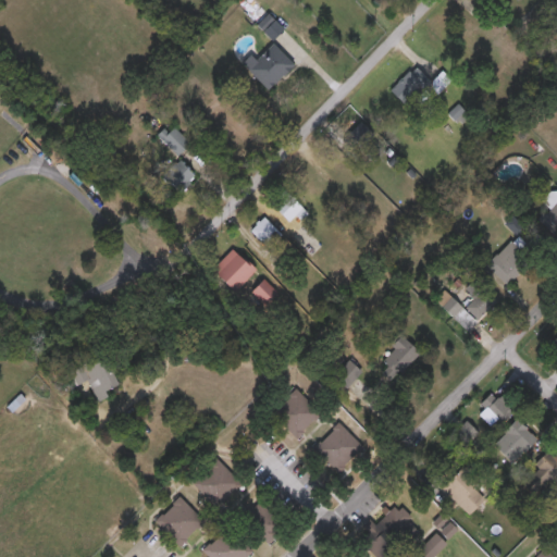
[(268,91),(247,69),(274,45),(295,66),(268,91)]
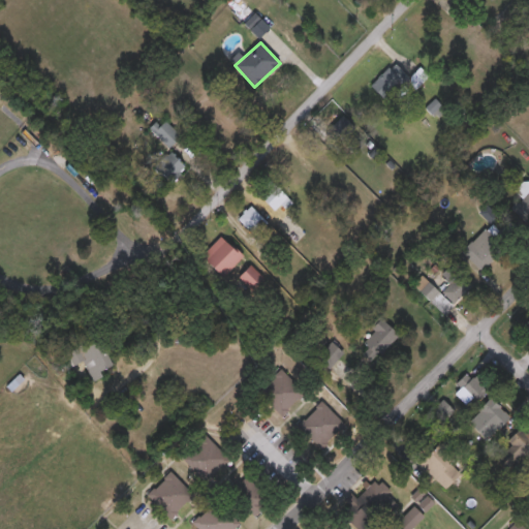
[(411,80),(415,75),(416,78),(389,105),(370,87),(394,63),(411,80)]
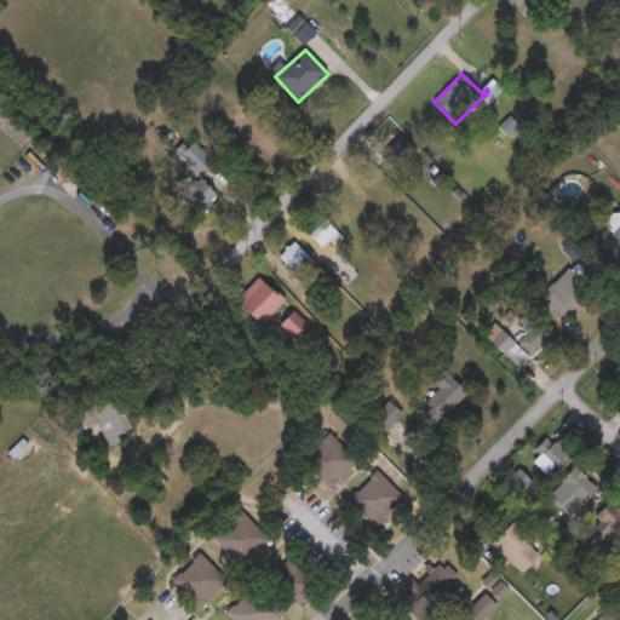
[(501,127),(512,119),(524,135),(515,143),(501,127)]
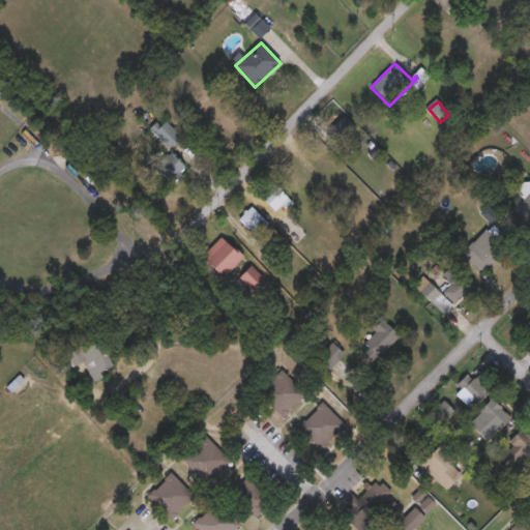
[(312,123),(334,104),(357,129),(347,139),(334,149),(312,123)]
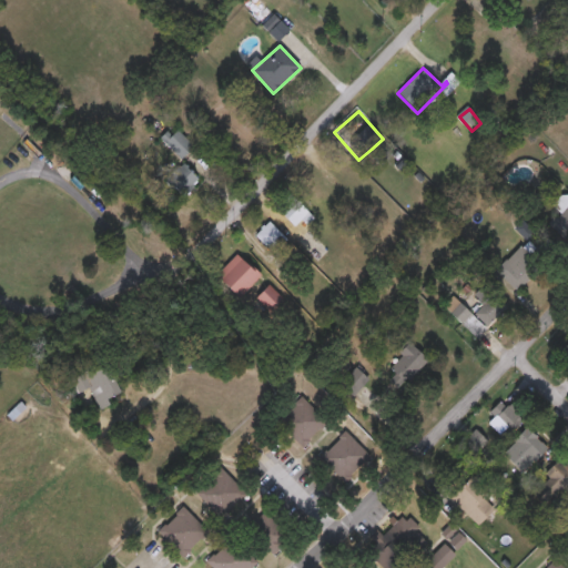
[(193,146),(182,160),(164,144),(176,131),(193,146)]
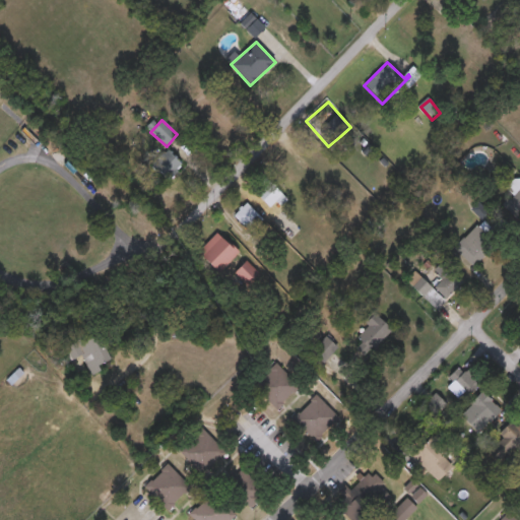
[(169,182),(152,166),(169,150),(184,166),(169,182)]
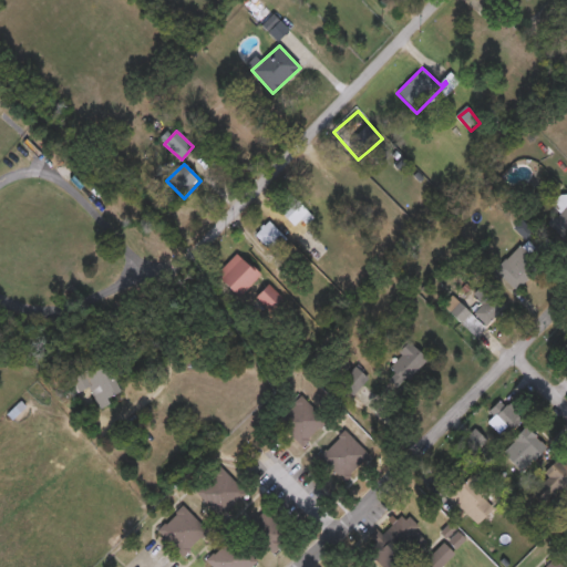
[(555,209),(566,195),(566,239),(549,224),(559,214),(555,209)]
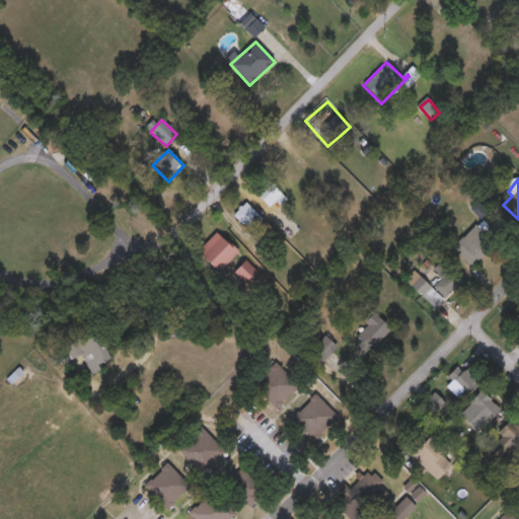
[(269,209),(254,194),(269,181),(282,197),(269,209)]
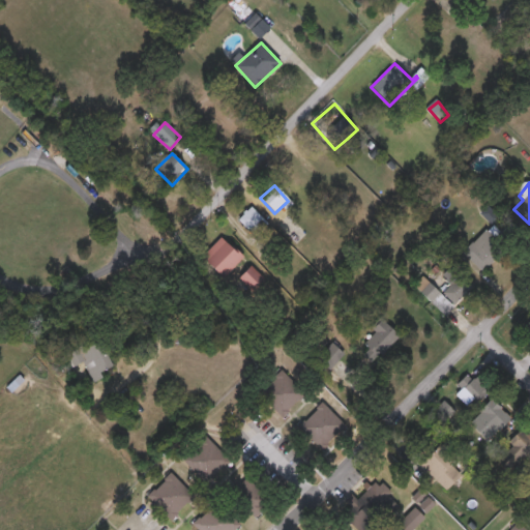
[(239,221),(252,208),(270,227),(258,239),(239,221)]
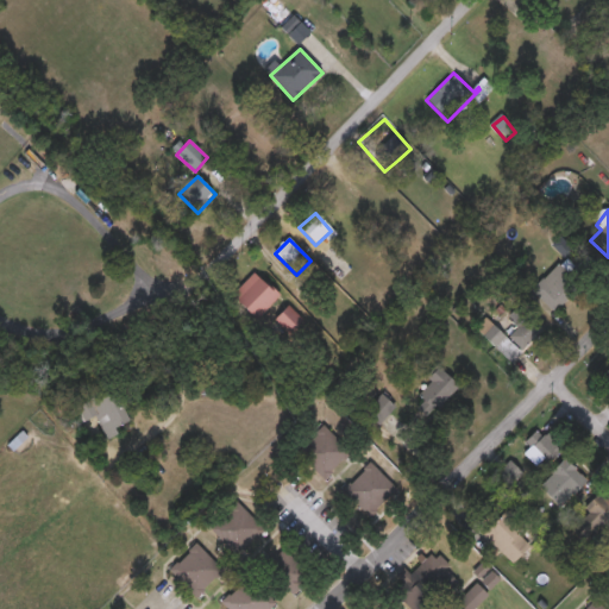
[(553,313),(532,290),(565,259),(586,282),(553,313)]
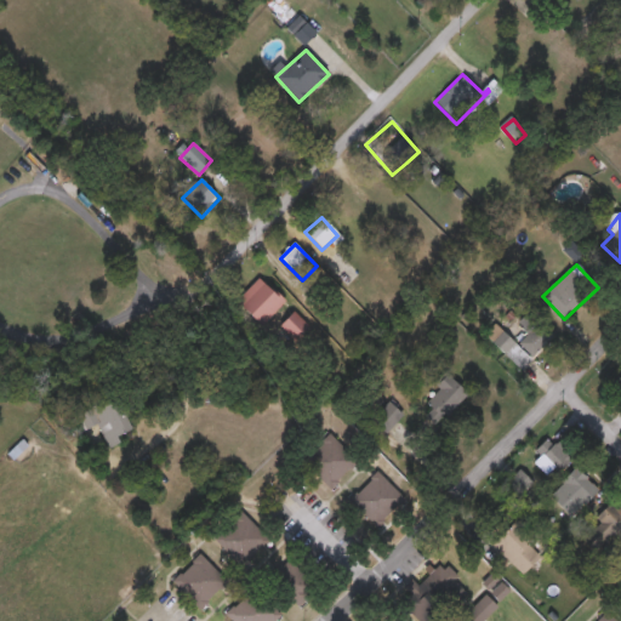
[(285,305),(261,329),(235,303),(260,279),(285,305)]
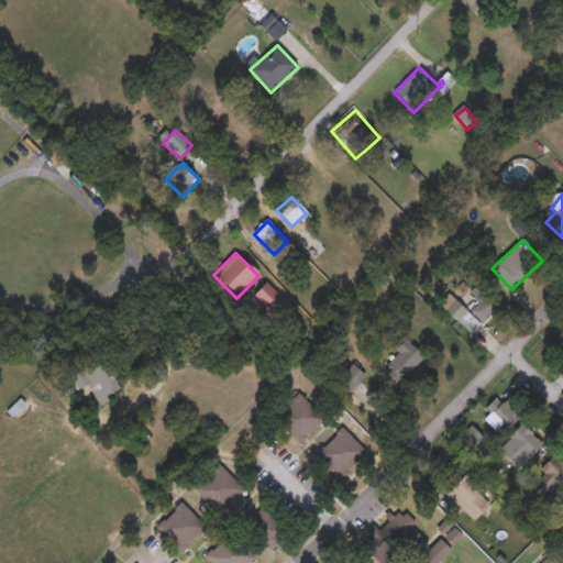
[(280,296),(267,309),(254,296),(267,283),(280,296)]
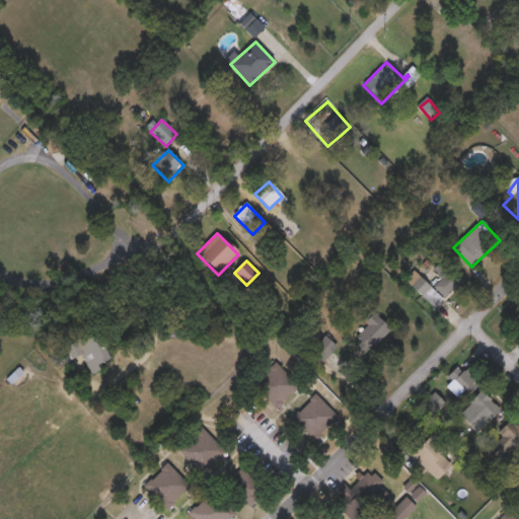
[(445,299),(433,287),(441,280),(432,271),(443,261),(463,281),(445,299)]
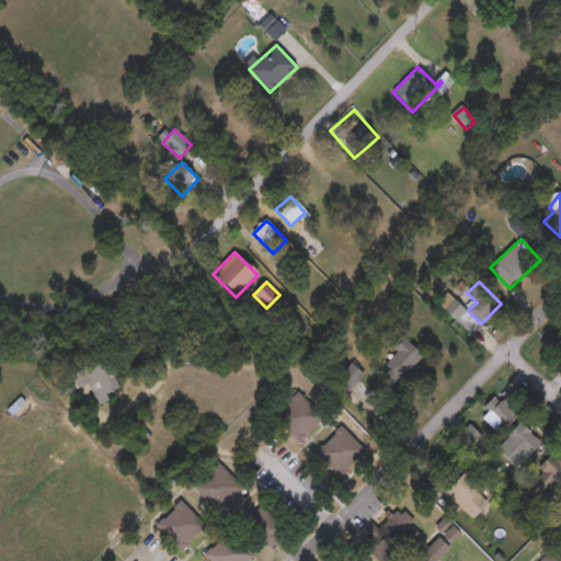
[(469,335),(437,305),(448,294),(479,325),(469,335)]
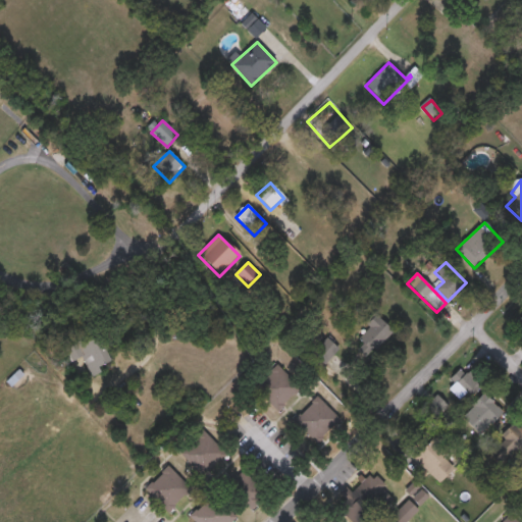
[(381,348),(362,335),(374,317),(394,328),(381,348)]
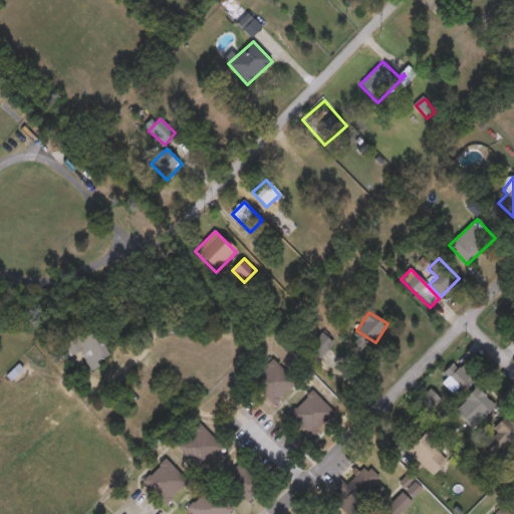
[(81,352),(74,356),(67,343),(97,327),(111,355),(98,361),(100,366),(90,371),(81,352)]
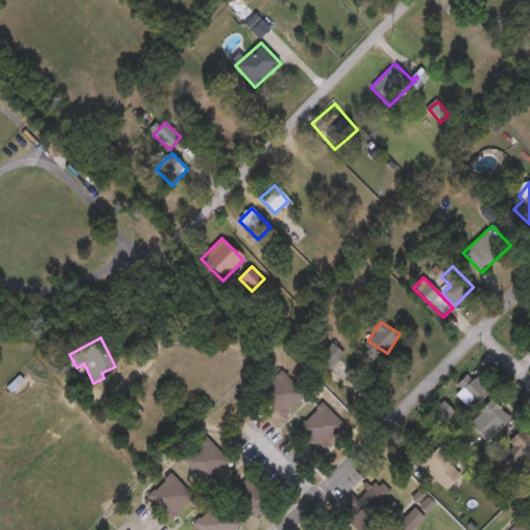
[(331,371),(319,361),(330,345),(343,354),(331,371)]
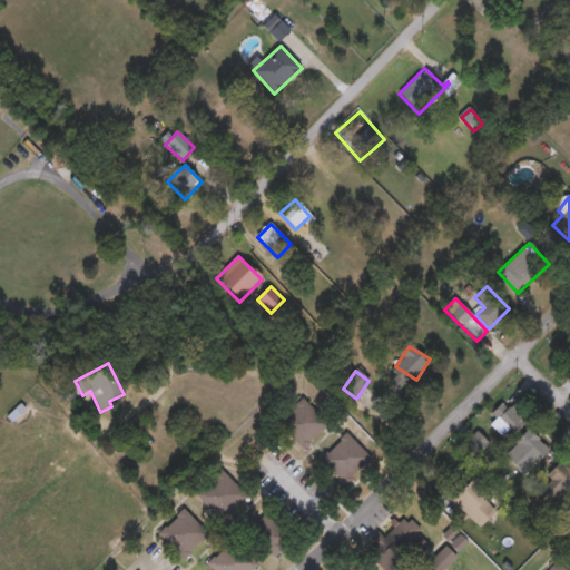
[(304,449),(278,423),(303,399),(328,424),(304,449)]
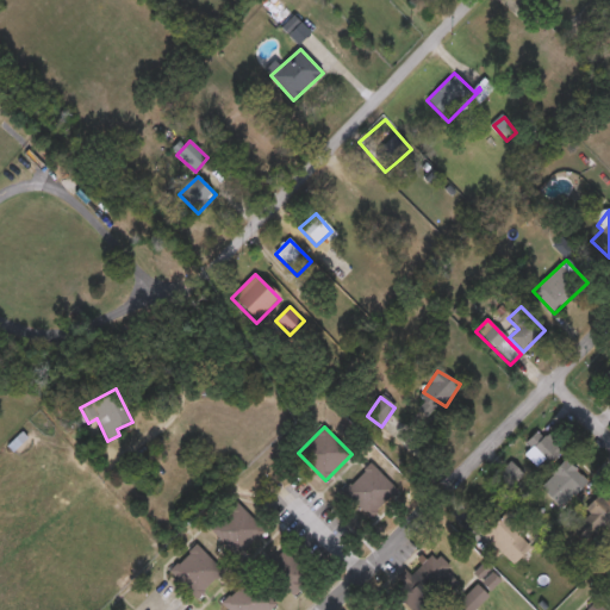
[(526,444),(540,430),(562,453),(548,467),(526,444)]
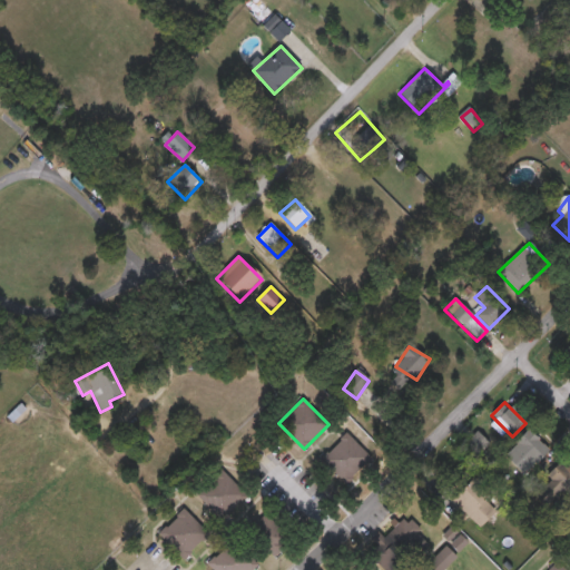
[(524,475),(505,455),(530,431),(549,451),(524,475)]
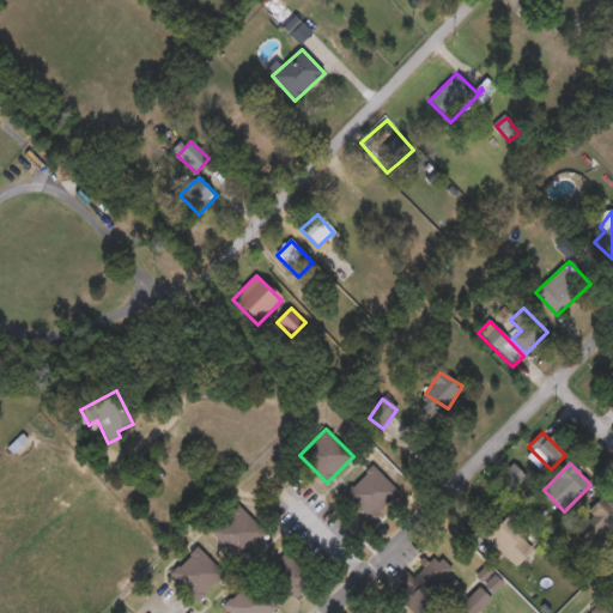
[(375,520),(347,492),(374,467),(400,493),(375,520)]
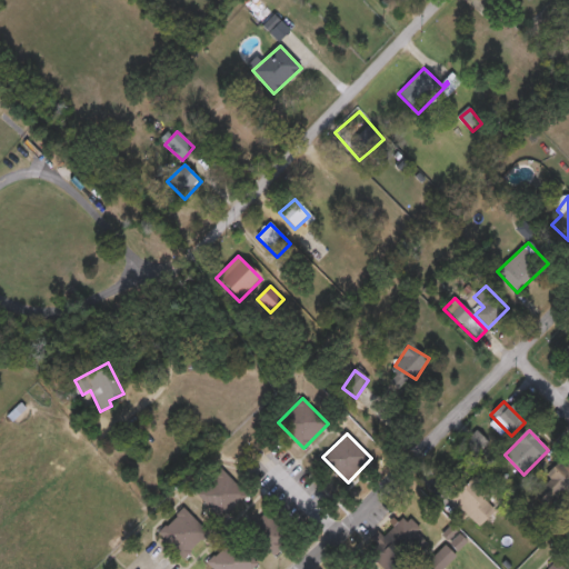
[(541,497),(555,486),(545,475),(561,460),(568,468),(568,490),(550,507),(541,497)]
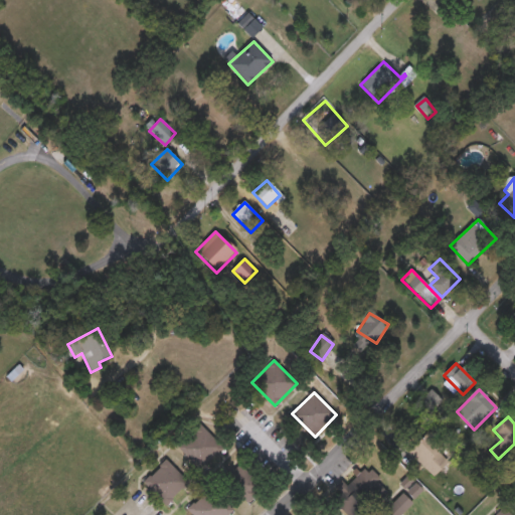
[(225,452),(201,474),(177,448),(201,425),(225,452)]
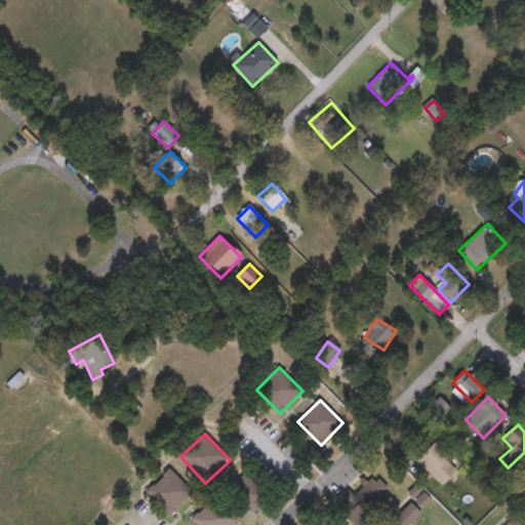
[(442,487),(416,461),(433,445),(458,471),(442,487)]
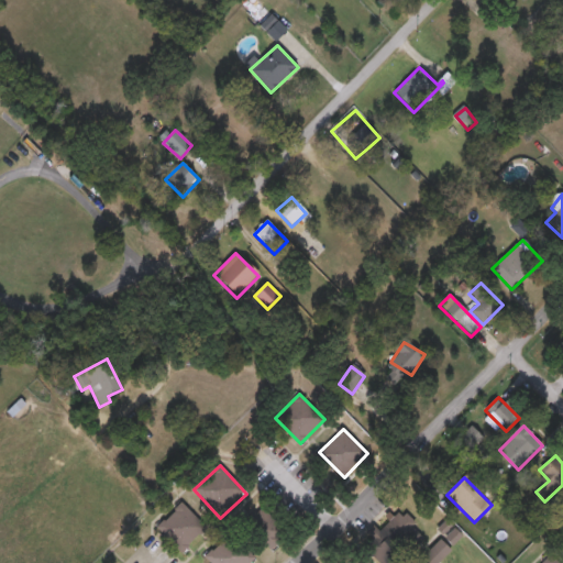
[(156,528),(181,503),(208,529),(183,554),(156,528)]
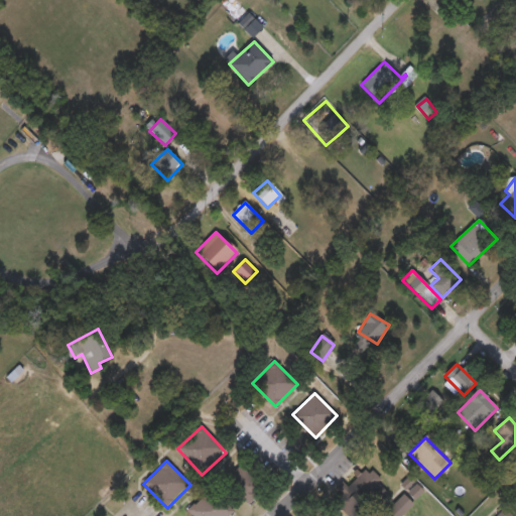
[(242,466),(266,490),(250,506),(226,482),(242,466)]
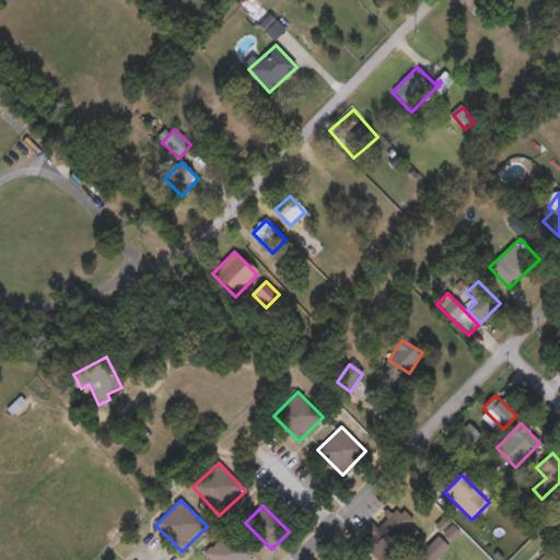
[(397,559),(375,559),(362,545),(370,537),(368,534),(398,506),(424,536),(397,559)]
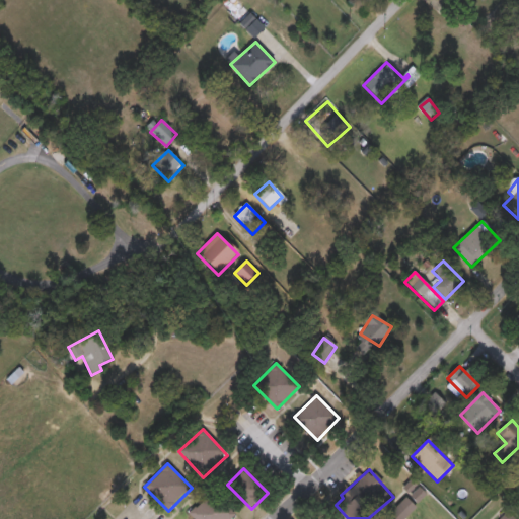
[(231,518),(195,518),(190,513),(214,491),(236,515),(231,518)]
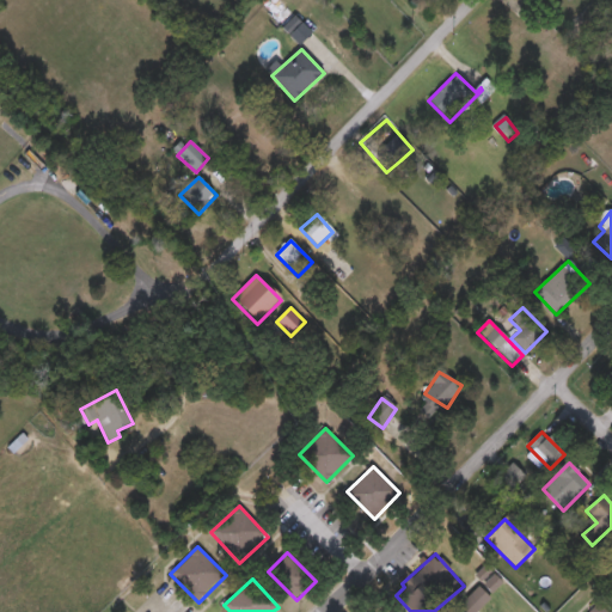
[(489,600),(476,611),(464,611),(459,607),(479,588),(489,600)]
